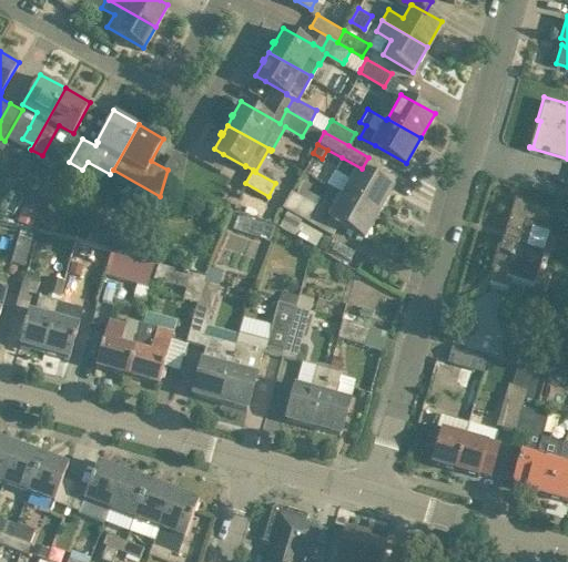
[(181,173),(185,153),(170,150),(165,169),(181,173)]
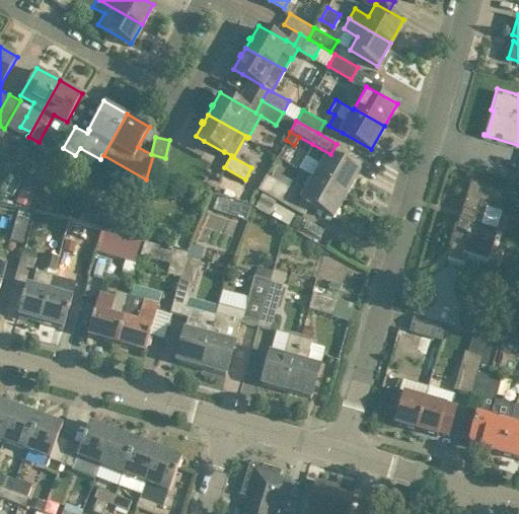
[(359,170),(330,154),(312,144),(306,154),(322,163),(315,175),(346,193),(359,170)]
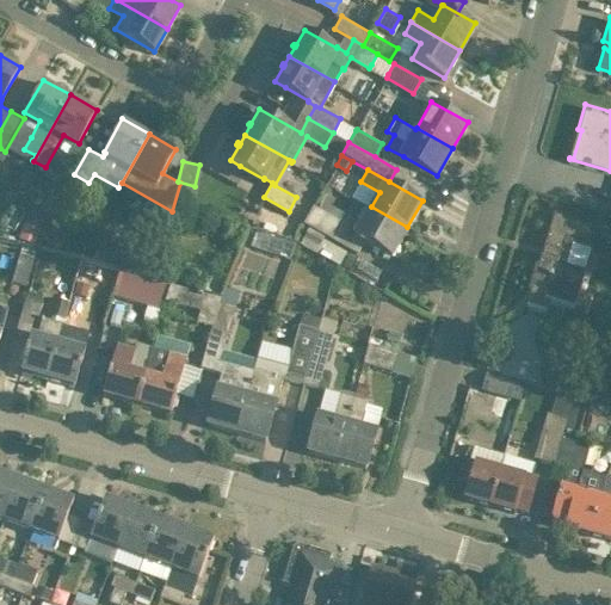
[(333,238),(344,220),(314,203),(304,221),(333,238)]
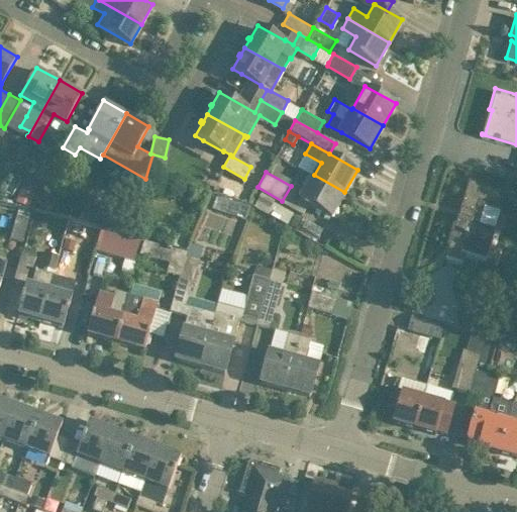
[(26,173),(18,192),(33,198),(40,179),(26,173)]
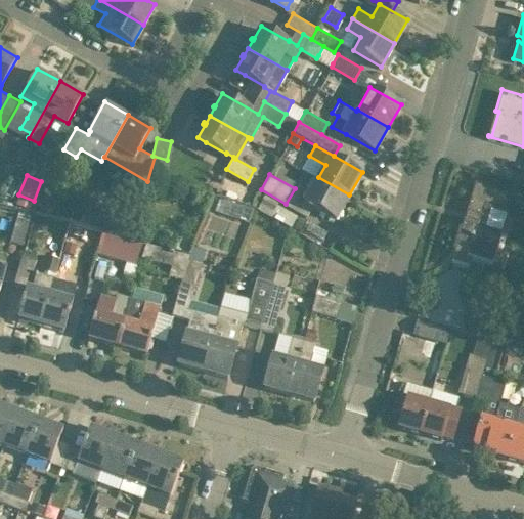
[(318,177),(305,201),(336,218),(349,195),(318,177)]
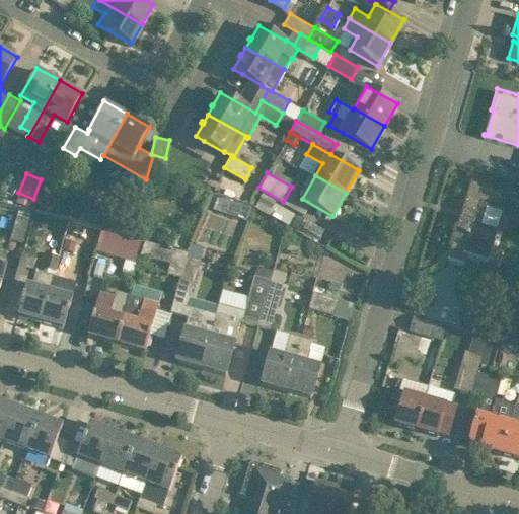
[(504,209),(510,190),(470,177),(447,257),(464,262),(468,248),(490,254),(498,225),(483,221),(488,204),(504,209)]
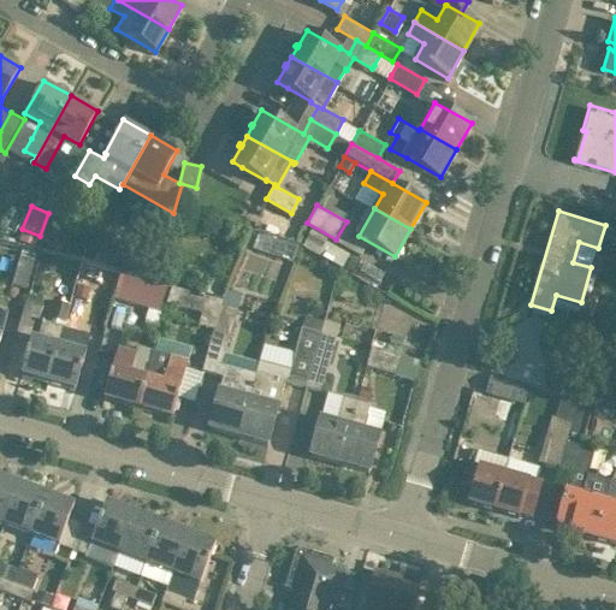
[(60,249),(67,235),(52,226),(45,241),(60,249)]
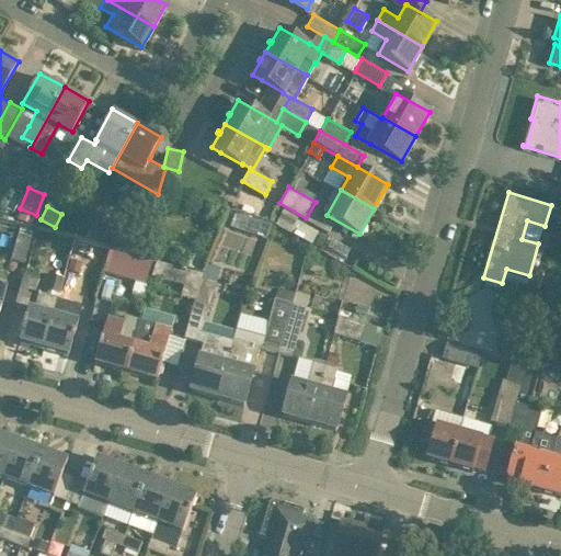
[(283,208),(276,219),(294,229),(300,218),(283,208)]
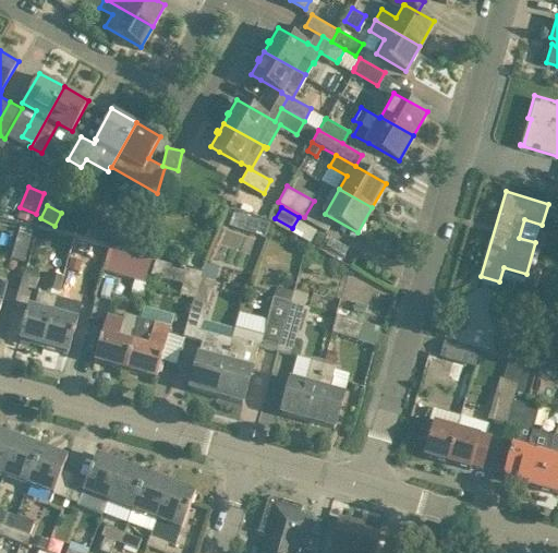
[(27,245),(32,232),(16,228),(13,241),(27,245)]
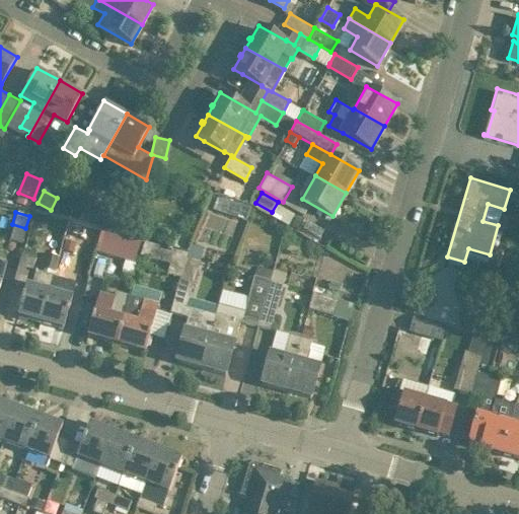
[(303,216),(295,212),(290,224),(298,227),(303,216)]
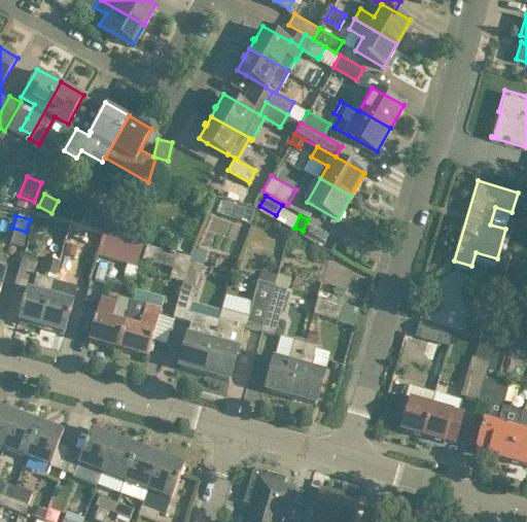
[(46,217),(32,217),(32,229),(46,229),(46,217)]
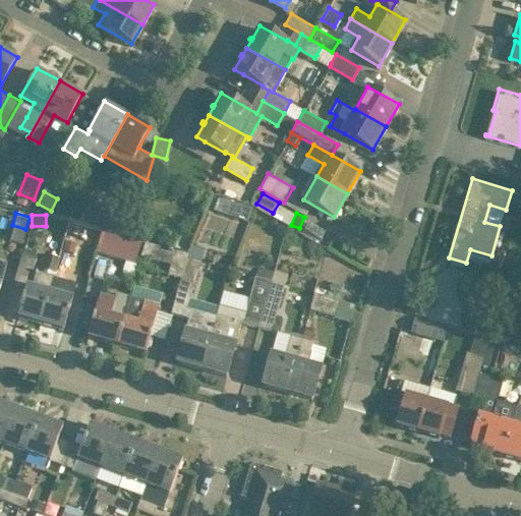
[(94,248),(124,258),(130,234),(101,226),(98,237),(94,248)]
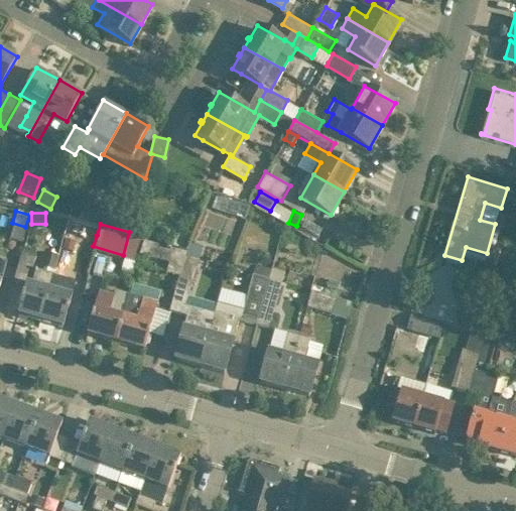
[(65,235),(61,245),(73,248),(76,238),(65,235)]
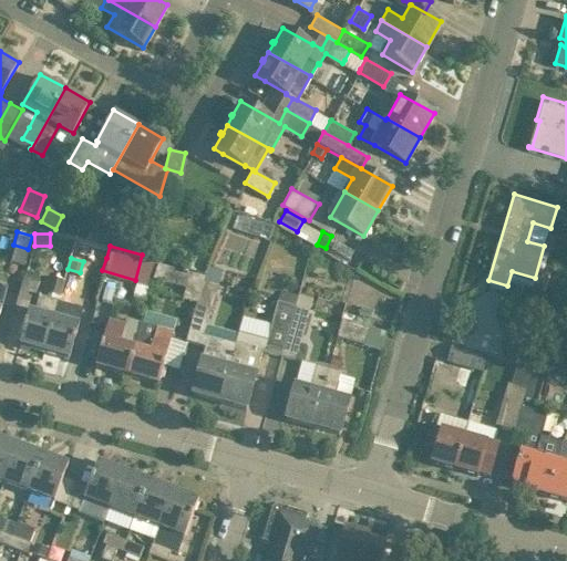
[(158,259),(155,274),(154,277),(186,286),(183,295),(196,300),(186,339),(187,339),(205,278),(206,272),(158,259)]
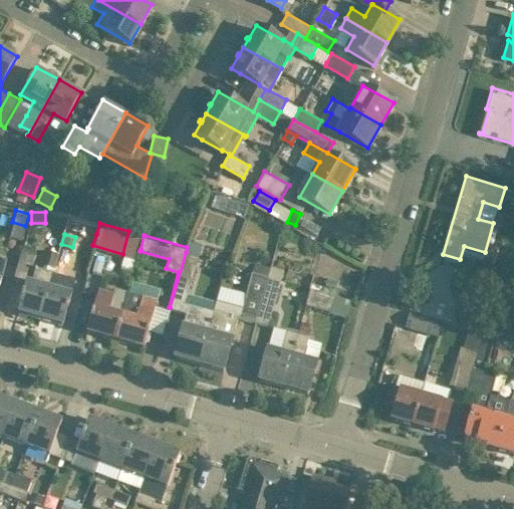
[(36,246),(23,242),(22,249),(34,252),(36,246)]
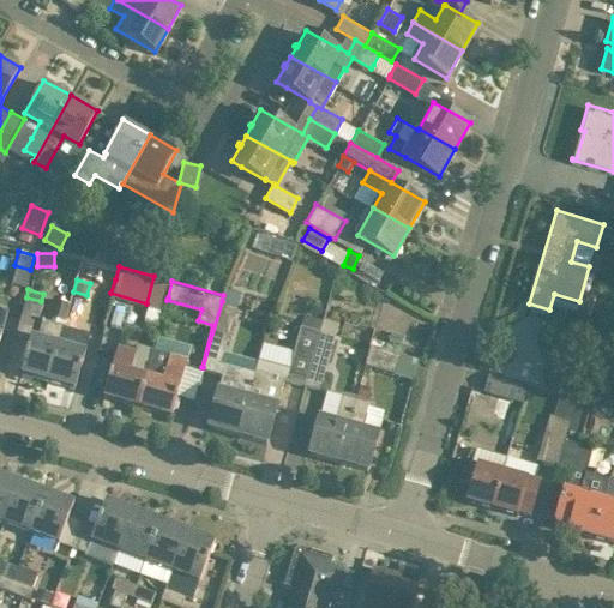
[(67,311),(70,300),(53,294),(47,313),(65,319),(67,311)]
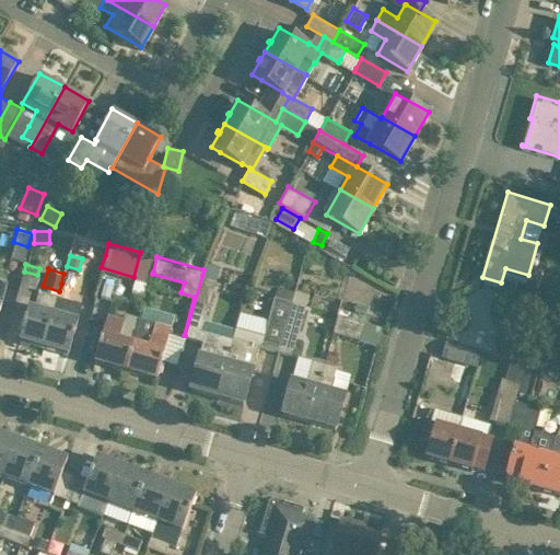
[(216,278),(202,275),(185,335),(202,340),(199,354),(190,386),(217,394),(232,338),(221,335),(201,328),(216,278)]
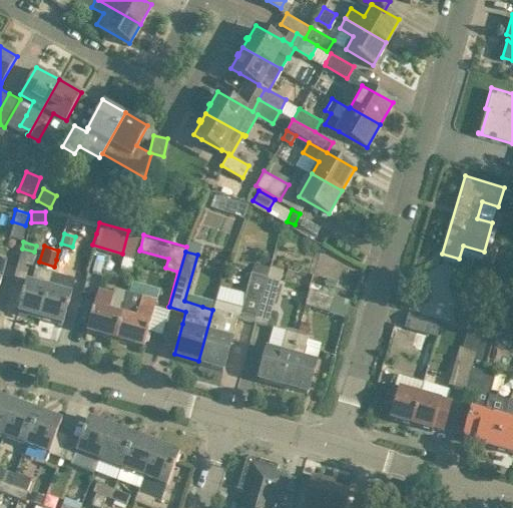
[(53,270),(40,267),(31,264),(26,280),(17,310),(40,316),(49,285),(53,270)]
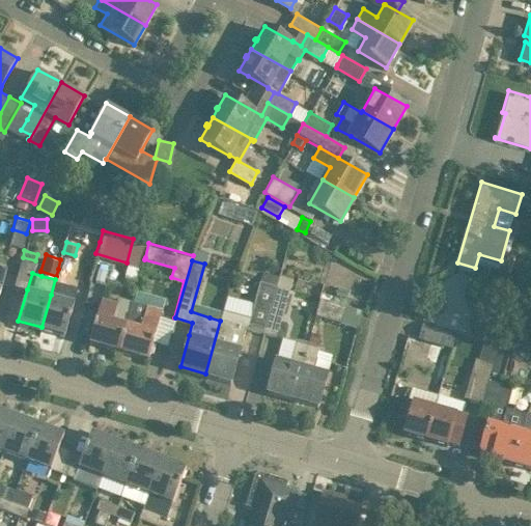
[(277,283),(260,278),(250,316),(223,309),(220,321),(205,374),(231,380),(240,350),(239,350),(245,327),(263,332),(277,283)]
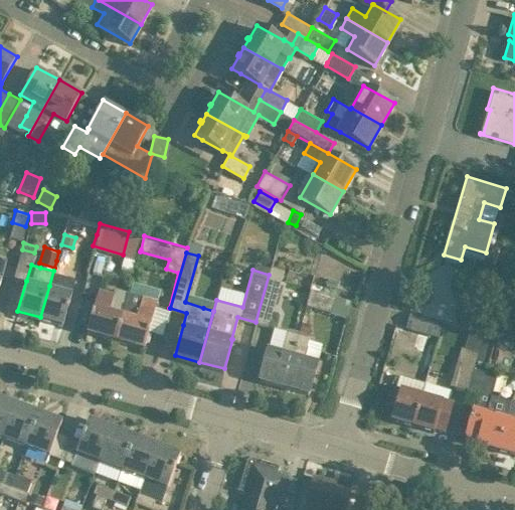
[(49,286),(40,317),(62,324),(71,293),(75,278),(65,275),(61,290),(49,286)]
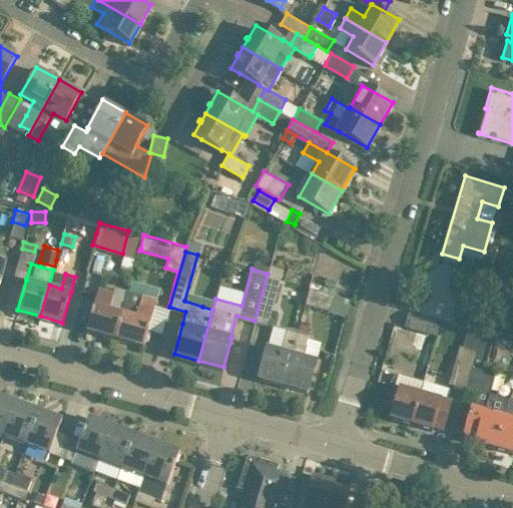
[(280,277),(268,274),(254,321),(267,324),(280,277)]
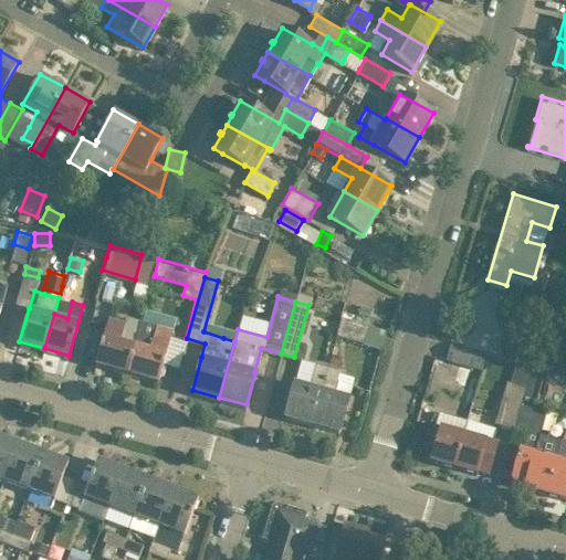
[(368,323),(347,317),(342,315),(336,335),(364,341),(368,323)]
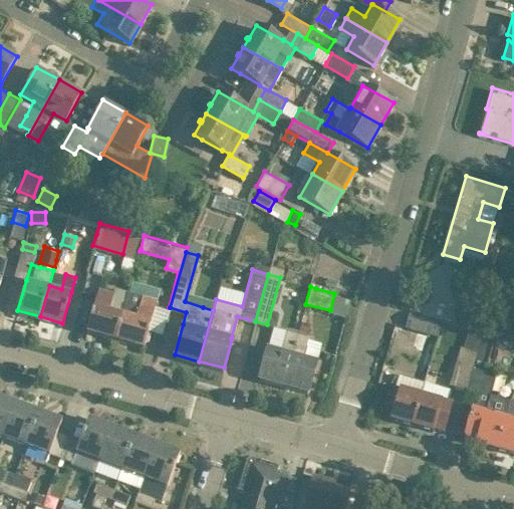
[(86,329),(94,332),(114,338),(121,313),(108,309),(113,292),(98,288),(94,305),(93,304),(86,329)]
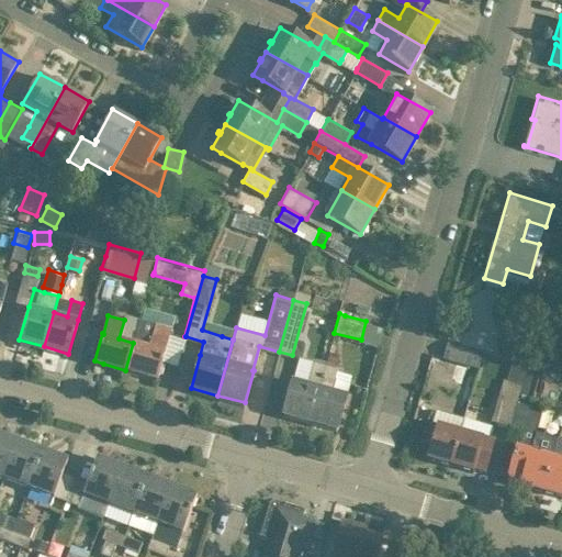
[(139,319),(136,331),(133,343),(125,370),(157,379),(171,327),(155,323),(139,319)]
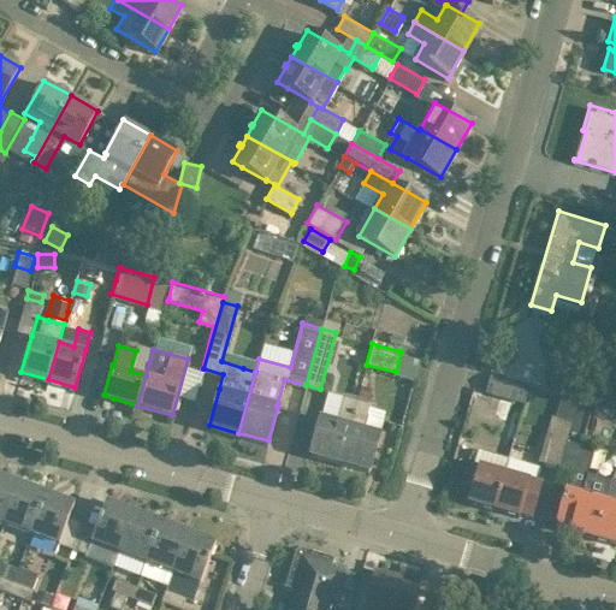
[(511,356),(509,372),(534,375),(537,359),(511,356)]
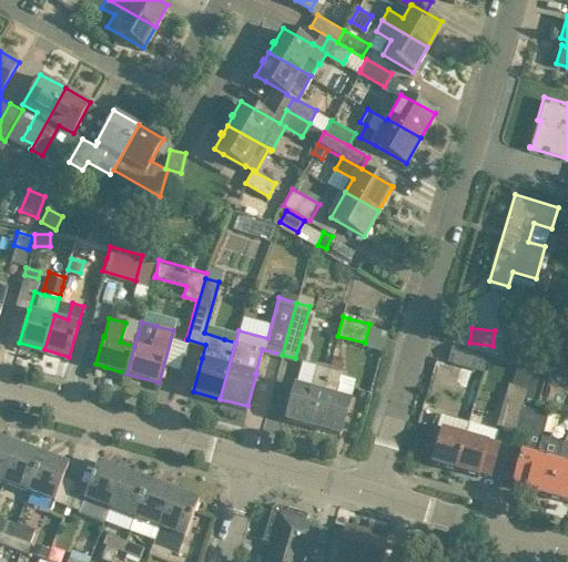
[(488,353),(475,349),(454,343),(449,358),(484,368),(488,353)]
